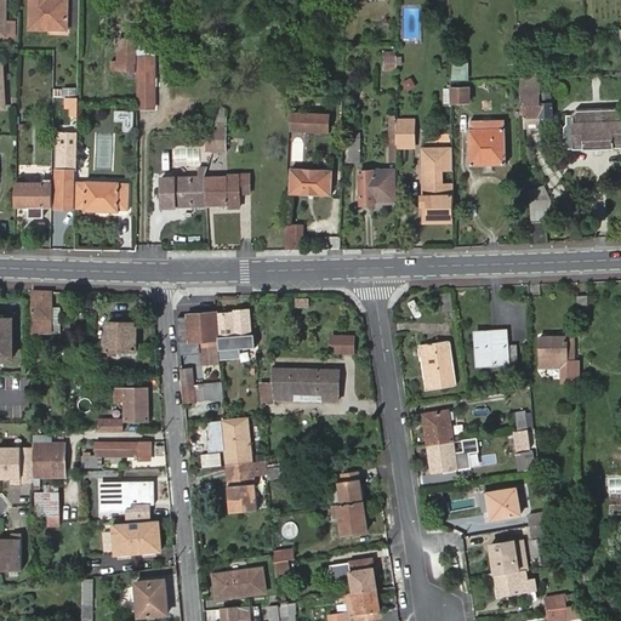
[(50,24),(53,24),(53,0),(28,0),(28,27),(49,27),(50,24)]
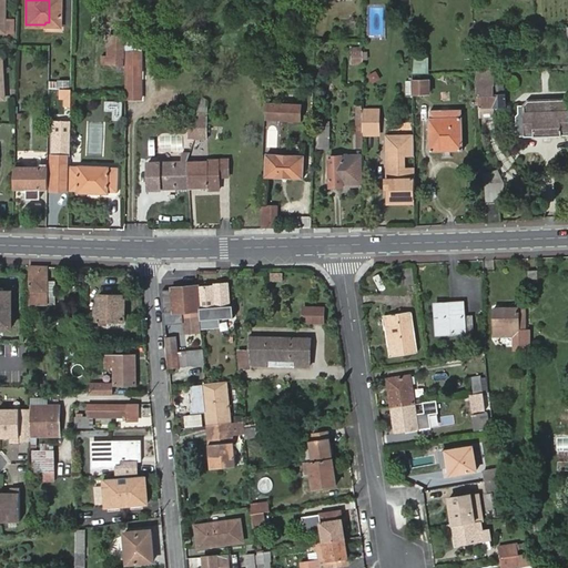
[(49,0),(49,22),(59,22),(59,0),(49,0)]
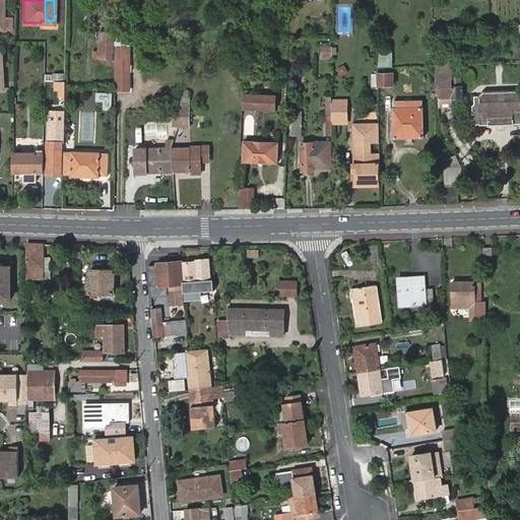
[(116,65),(116,48),(116,44),(117,23),(102,22),(102,39),(102,51),(94,51),(94,59),(107,59),(107,65),(116,65)]
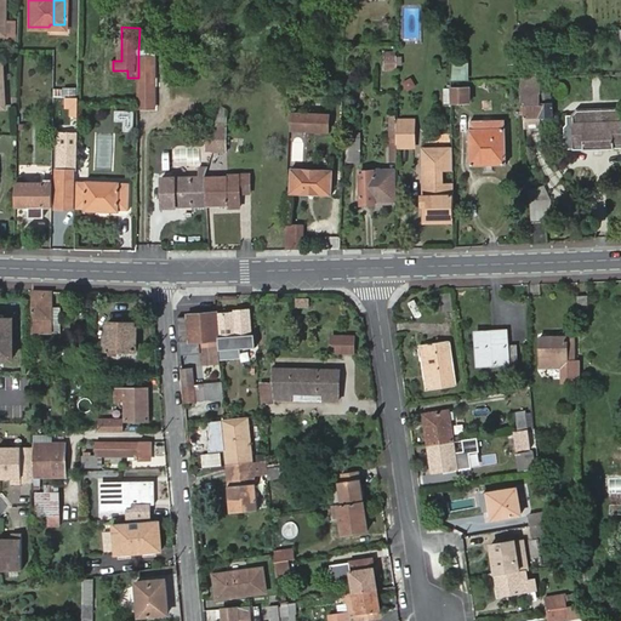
[(397,53),(382,52),(382,70),(397,70),(397,53)]
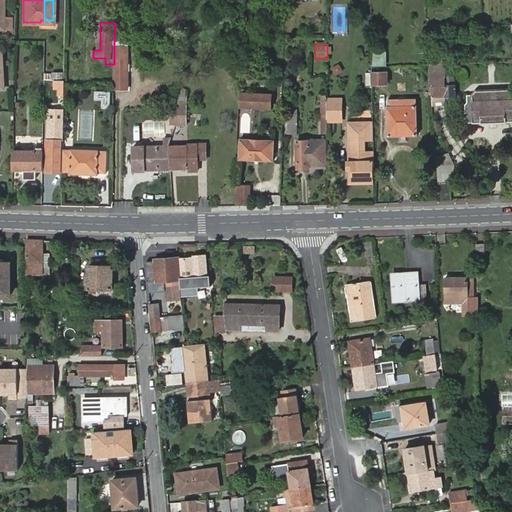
[(115,47),(114,89),(127,90),(128,48),(115,47)]
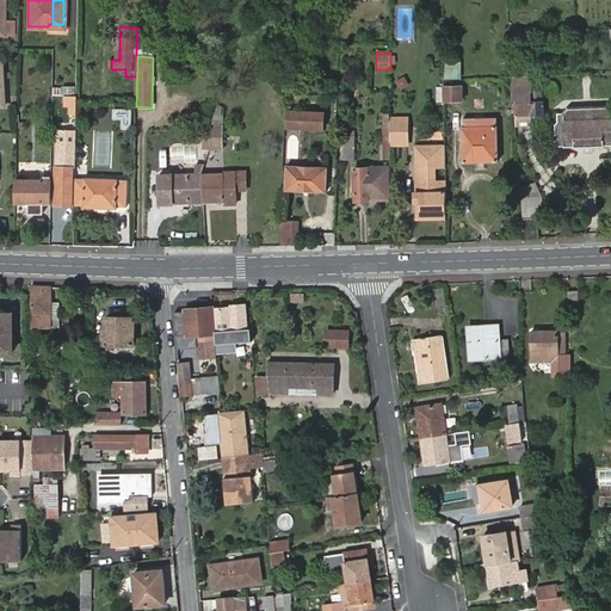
[(530,91),(529,80),(513,81),(516,128),(532,127),(531,113),(542,113),(541,91),(530,91)]
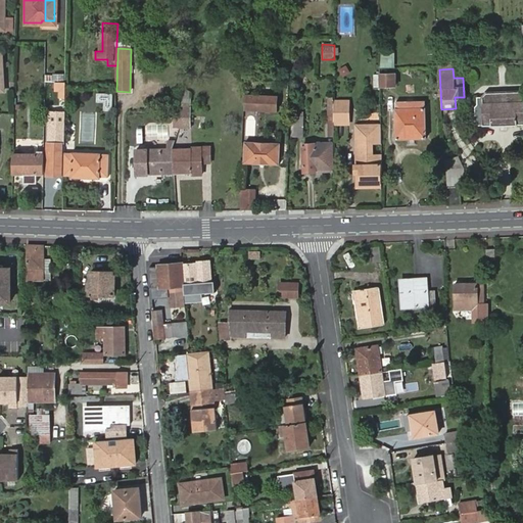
[(393,70),(378,70),(378,83),(393,83),(393,70)]
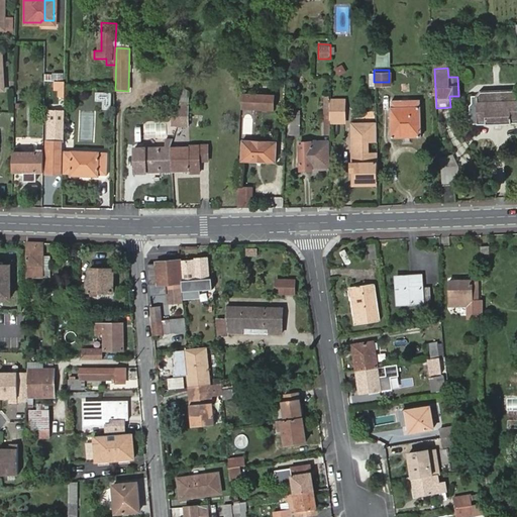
[(64,84),(64,82),(54,82),(55,91),(58,91),(58,97),(64,97),(64,84)]
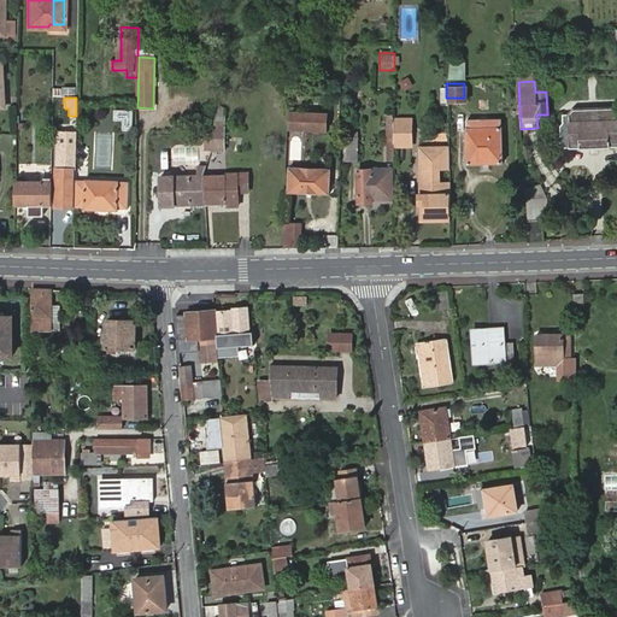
[(569,145),(569,146),(616,145),(616,111),(612,105),(575,105),(569,111),(564,111),(564,119),(559,123),(560,140),(564,145),(569,145)]
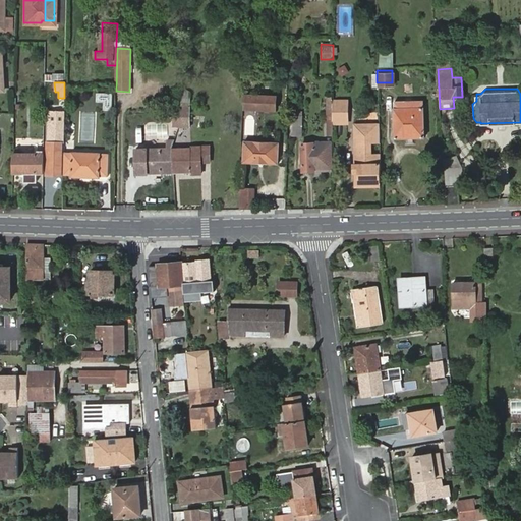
[(177,116),(177,125),(188,126),(188,92),(178,92),(177,113),(177,116)]
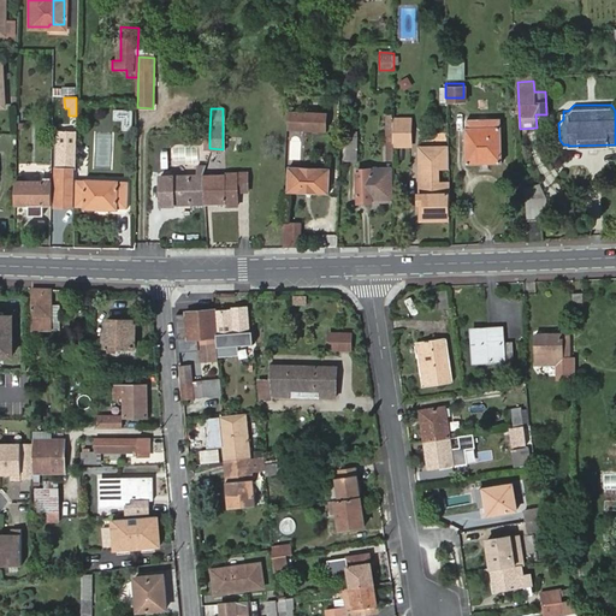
[(324,129),(324,111),(288,110),(288,128),(324,129)]
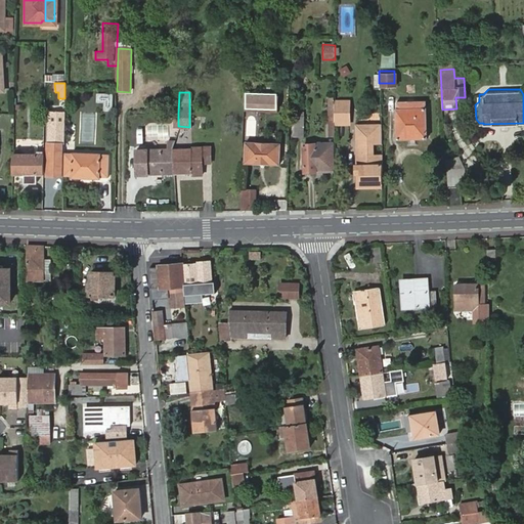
[(96,95),(96,103),(110,103),(110,95),(96,95)]
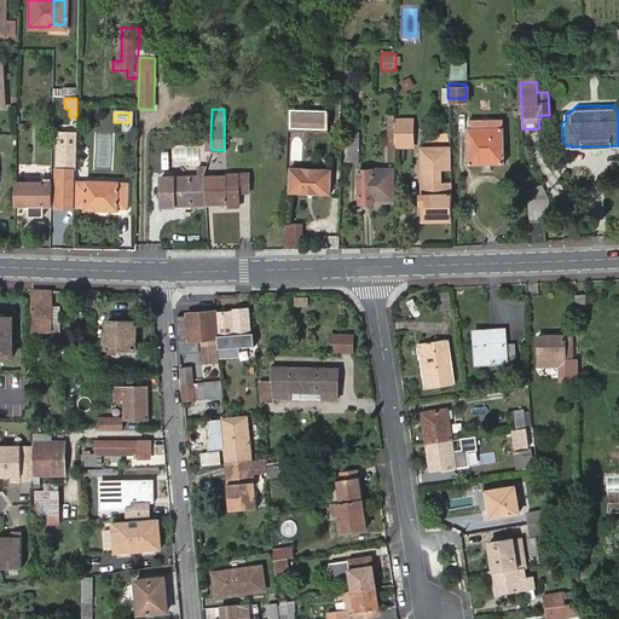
[(394,148),(394,126),(394,117),(388,117),(388,161),(386,161),(386,166),(391,167),(391,171),(380,169),(379,168),(372,168),(372,169),(358,169),(358,202),(371,202),(372,200),(391,198),(391,180),(394,180),(394,148)]
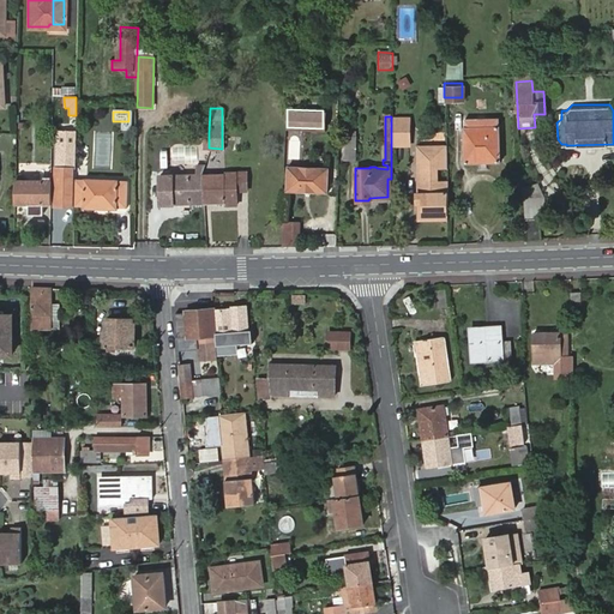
[(462,116),(462,160),(498,161),(498,116),(462,116)]
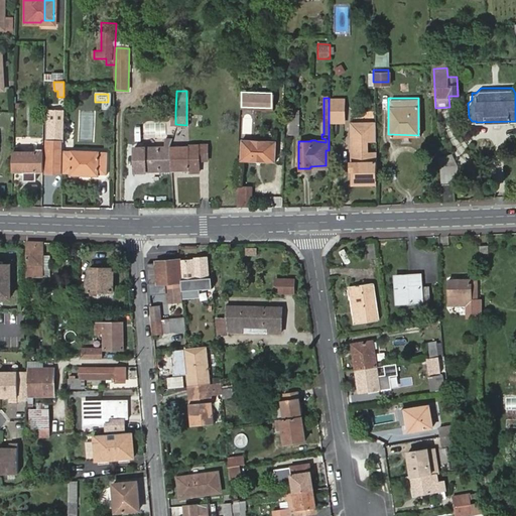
[(344,122),(344,105),(329,105),(329,123),(344,122)]
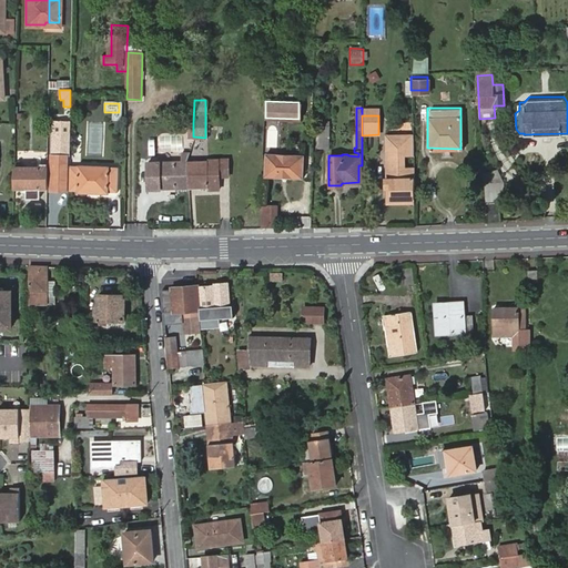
[(315,127),(316,148),(327,148),(327,127),(326,127),(325,121),(317,121),(317,127),(315,127)]
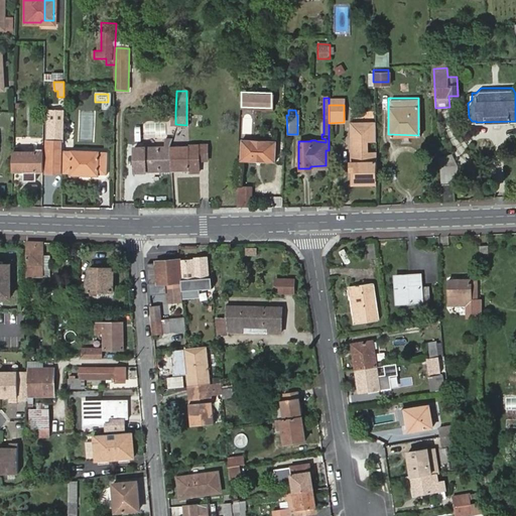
[(374,144),(374,123),(363,124),(364,127),(361,127),(360,124),(351,124),(351,145),(355,145),(355,149),(351,149),(352,163),(356,163),(356,168),(350,168),(350,184),(375,184),(375,177),(375,151),(366,152),(366,145),(374,144)]
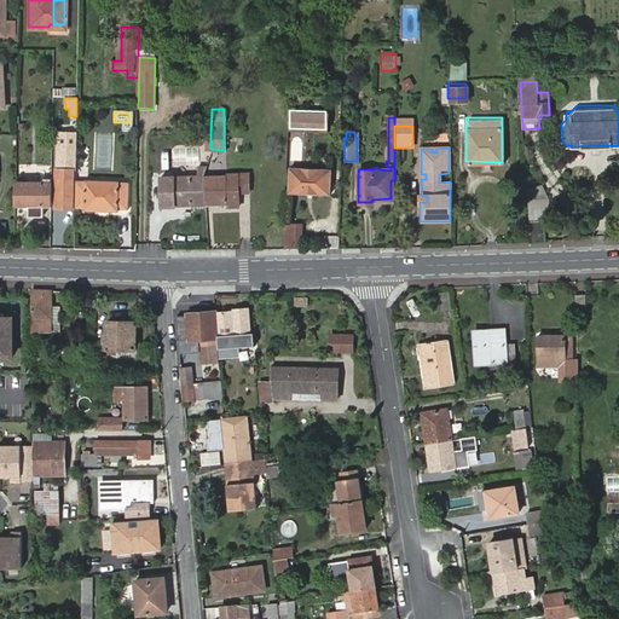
[(207,206),(206,175),(208,168),(200,167),(200,177),(161,177),(161,206),(207,206)]
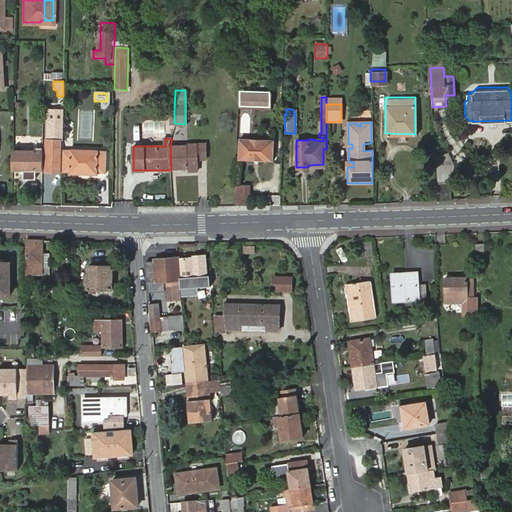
[(240,138),(239,158),(273,160),(273,140),(240,138)]
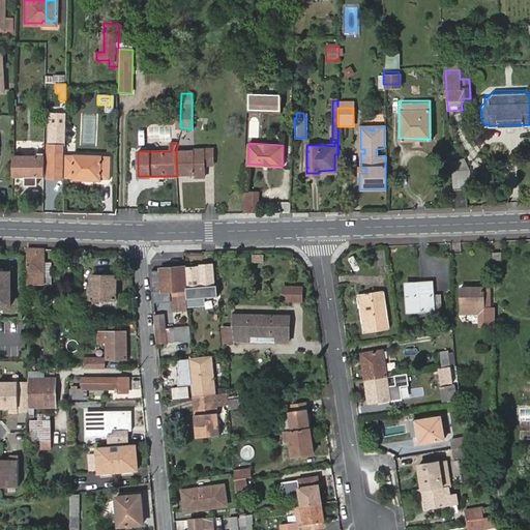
[(49,145),(49,178),(62,178),(62,145),(49,145)]
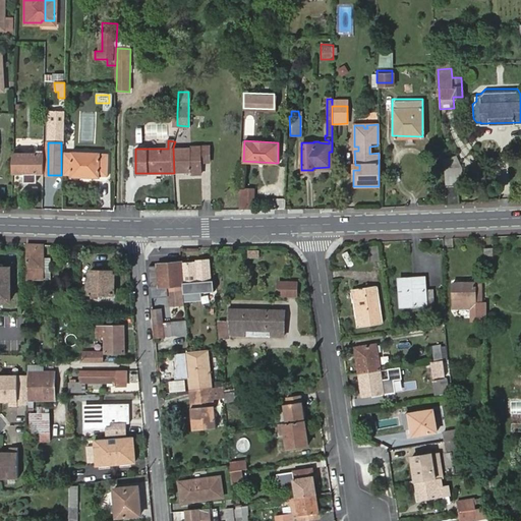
[(174,173),(190,173),(190,176),(201,176),(201,163),(211,164),(211,148),(173,148),(174,173)]
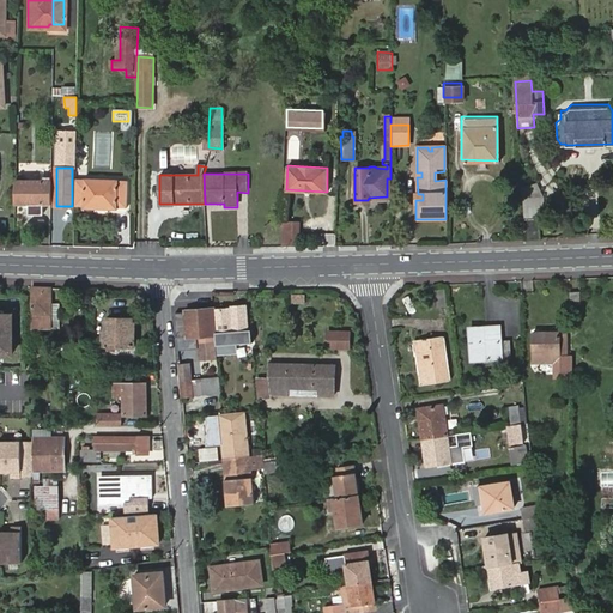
[(82,181),(74,181),(73,206),(82,206),(82,207),(116,208),(116,206),(126,207),(126,181),(117,181),(116,180),(82,178),(82,181)]
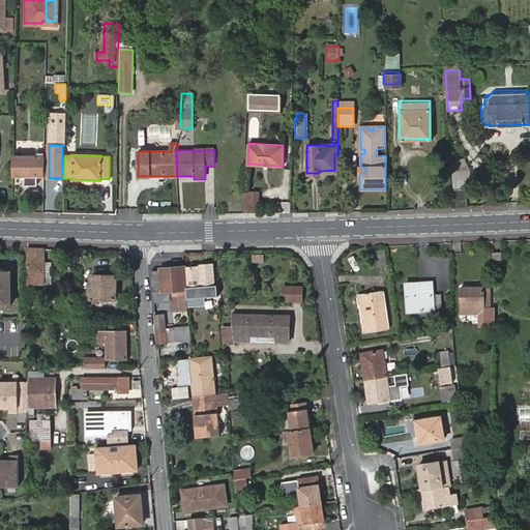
[(42,177),(43,157),(12,156),(11,177),(21,177),(20,185),(36,185),(36,177),(42,177)]
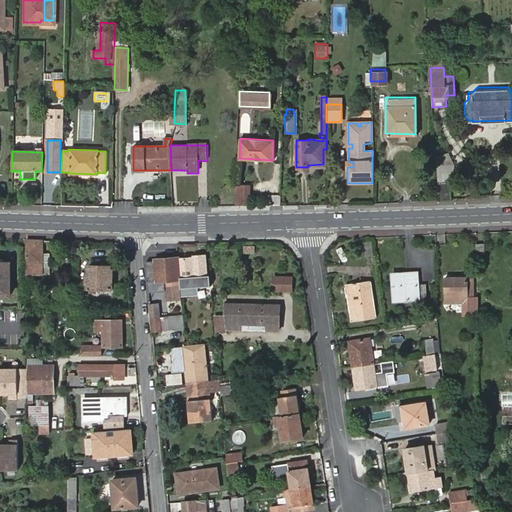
[(436,164),(438,200),(451,200),(449,182),(454,182),(453,164),(436,164)]
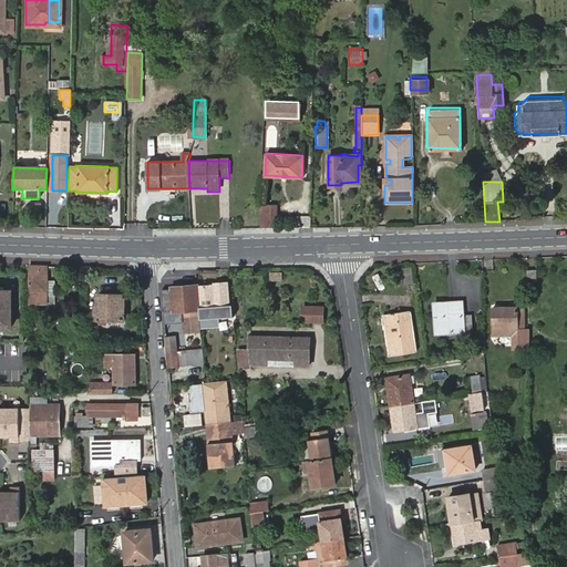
[(260,227),(277,227),(278,204),(260,204),(260,227)]
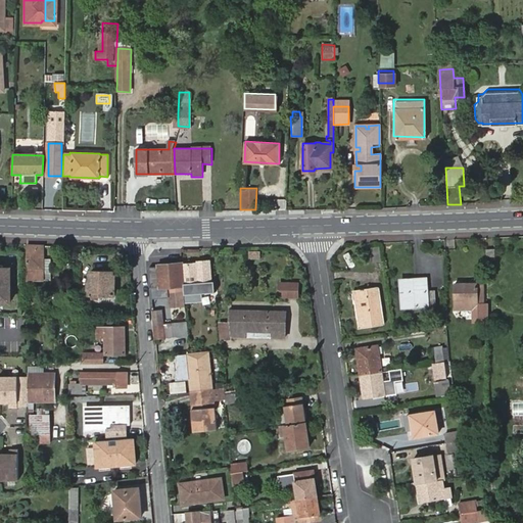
[(26,244),(27,268),(43,267),(43,259),(50,258),(50,248),(42,248),(42,245),(26,244)]
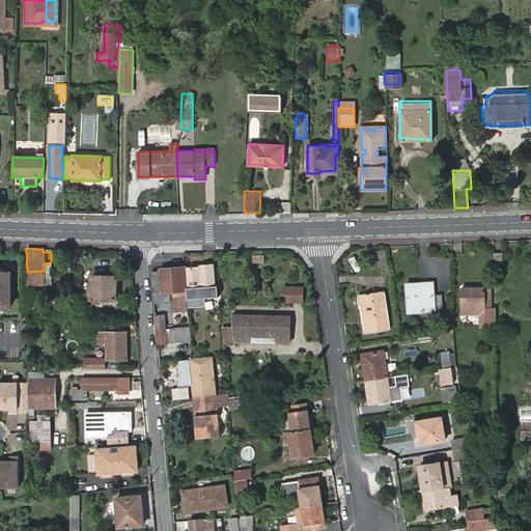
[(263,254),(252,254),(253,262),(264,262),(263,254)]
